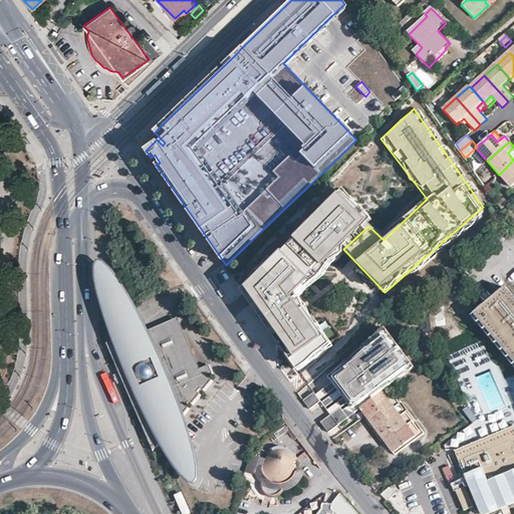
[(487,161),(476,148),(471,152),(482,166),(487,161)]
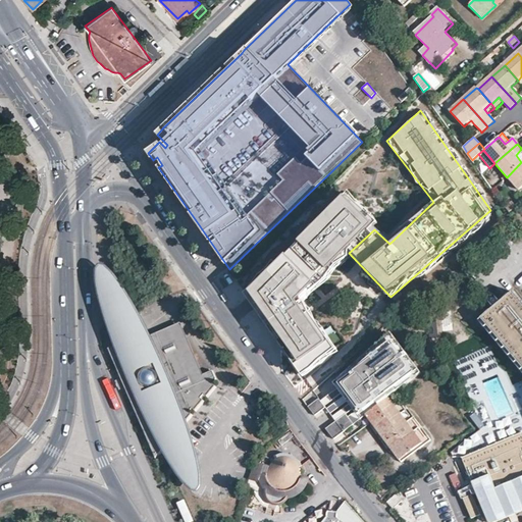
[(162,165),(157,157),(153,160),(156,164),(158,167),(162,165)]
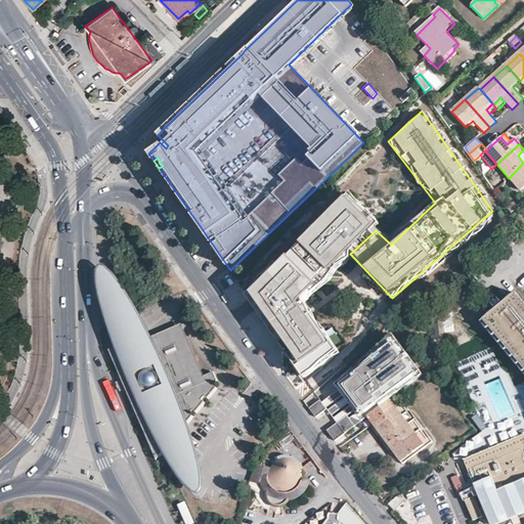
[(523,163),(509,178),(521,191),(523,187),(523,163)]
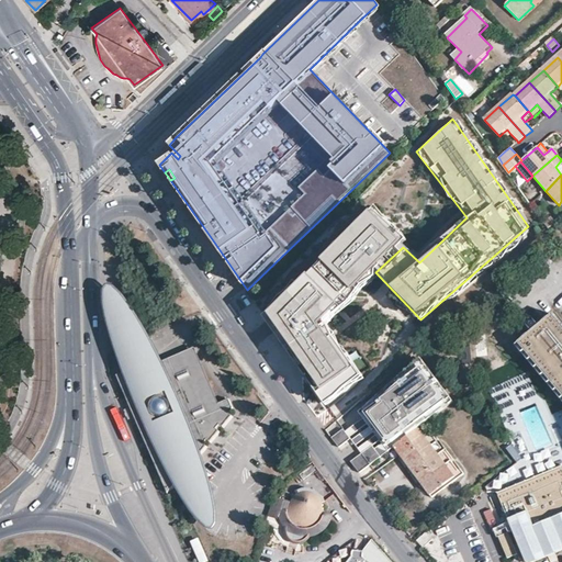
[(325,392),(357,372),(323,328),(375,272),(403,247),(406,242),(371,208),(268,313),(325,392)]
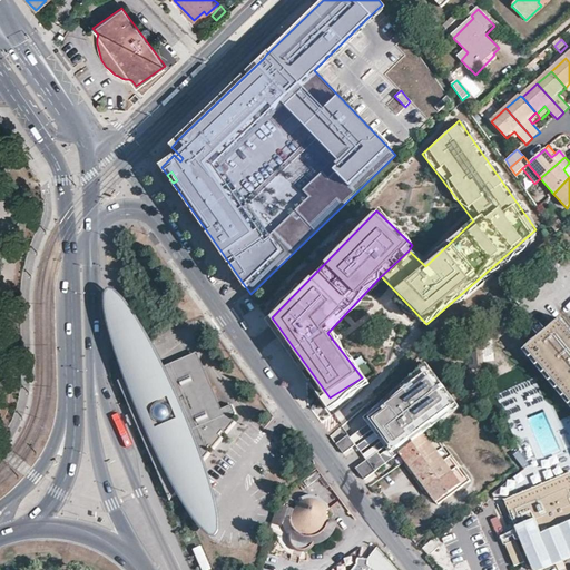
[(124,375),(116,379),(168,500),(176,491),(188,512),(197,524),(203,531),(209,537),(212,538),(215,538),(217,537),(219,533),(220,530),(220,524),(219,518),(219,513),(217,504),(213,489),(208,474),(203,459),(209,451),(205,448),(208,443),(213,446),(222,435),(217,432),(220,428),(225,432),(235,420),(232,418),(235,412),(232,402),(219,408),(196,353),(174,362),(174,363),(172,363),(164,366),(151,343),(143,326),(137,317),(130,307),(125,301),(121,296),(116,292),(114,291),(111,290),(110,290),(108,290),(107,291),(106,292),(105,294),(105,296),(104,302),(105,307),(106,320),(109,332),(115,350),(124,375)]
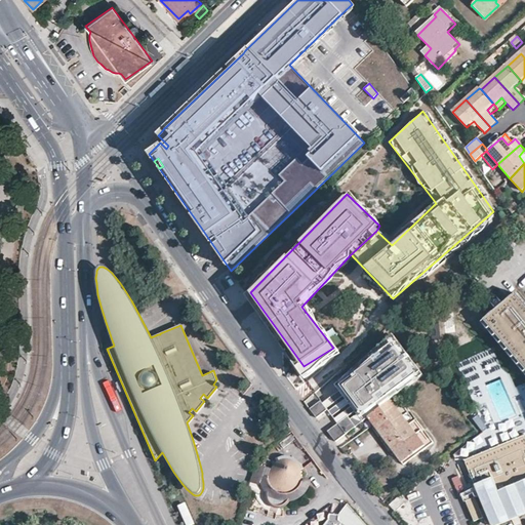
[(468,486),(473,499),(477,497),(485,517),(489,516),(493,524),(494,524),(524,512),(524,300),(519,294),(487,322),(524,366),(524,434),(465,459),(475,483),(468,486)]
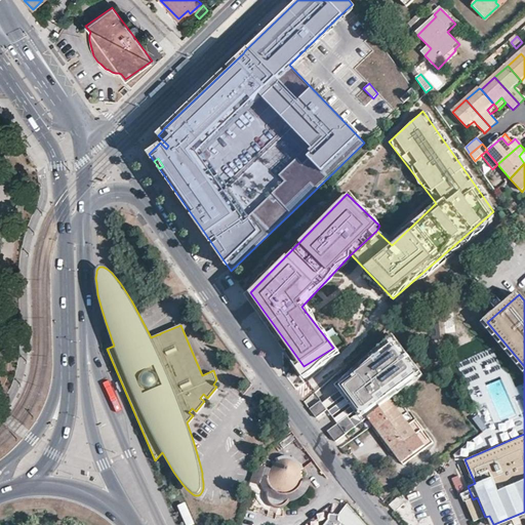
[(396,338),(393,334),(357,367),(396,338)]
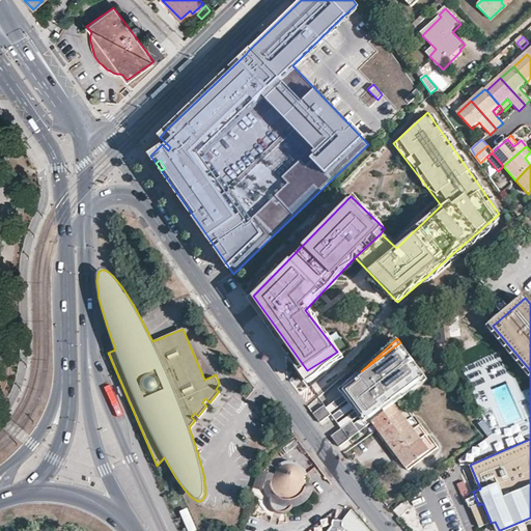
[(370,418),(425,376),(415,362),(416,362),(417,360),(415,358),(413,359),(400,342),(361,371),(356,375),(359,381),(345,391),(365,417),(367,418),(369,418),(370,418)]
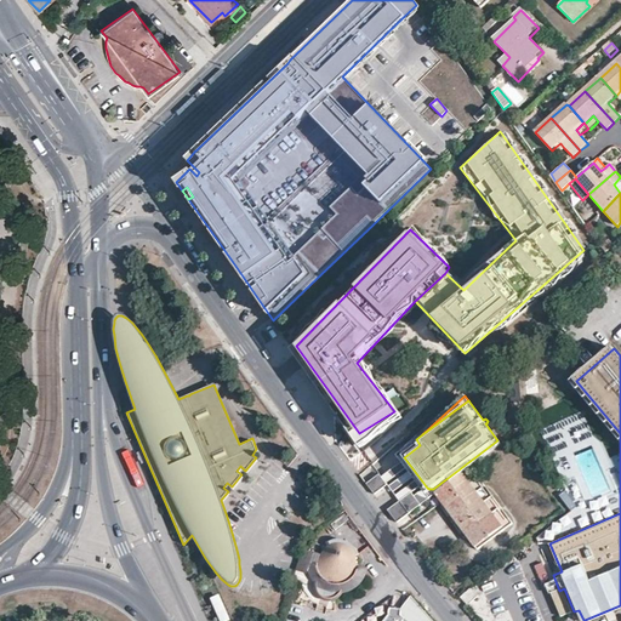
[(499,440),(486,423),(485,423),(497,440),(499,440)]
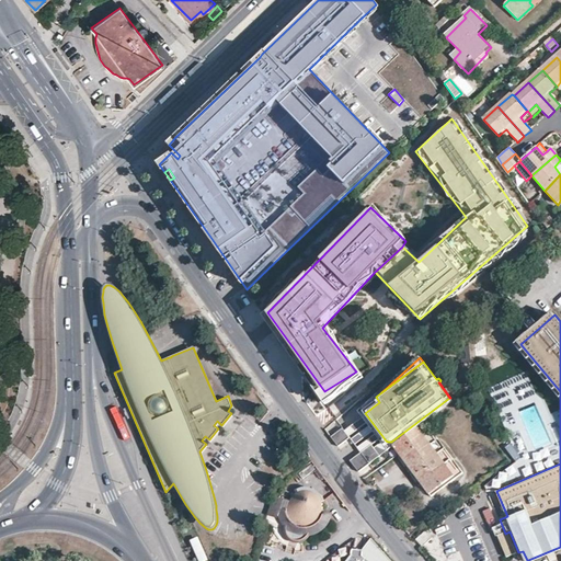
[(379,402),(376,397),(359,412),(362,415),(365,413),(379,402)]
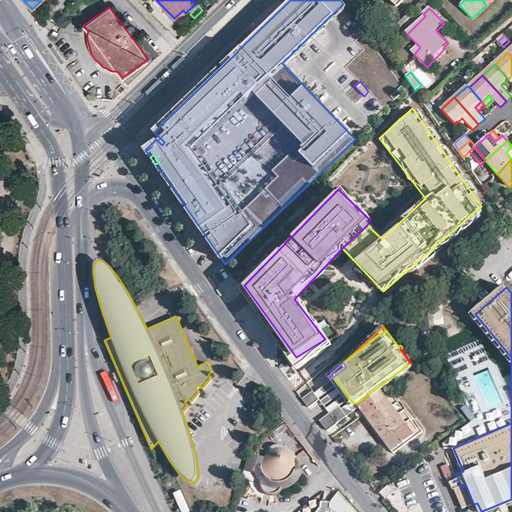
[(413,365),(411,363),(410,363),(357,403),(356,403),(354,403),(352,402),(333,377),(330,379),(314,391),(320,400),(320,399),(330,413),(339,407),(346,417),(355,410),(354,409),(359,406),(381,389),(413,365)]
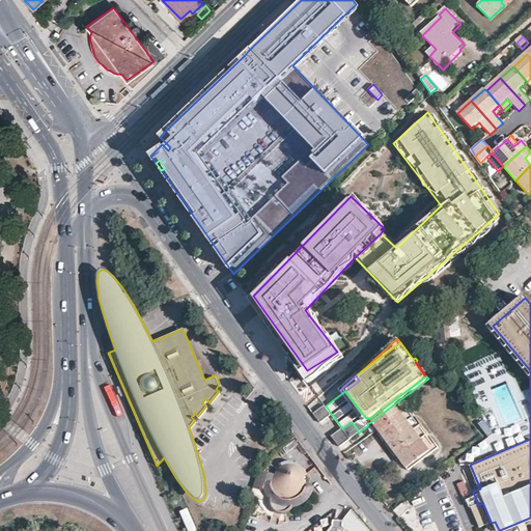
[(401,412),(395,403),(372,421),(378,428),(401,412)]
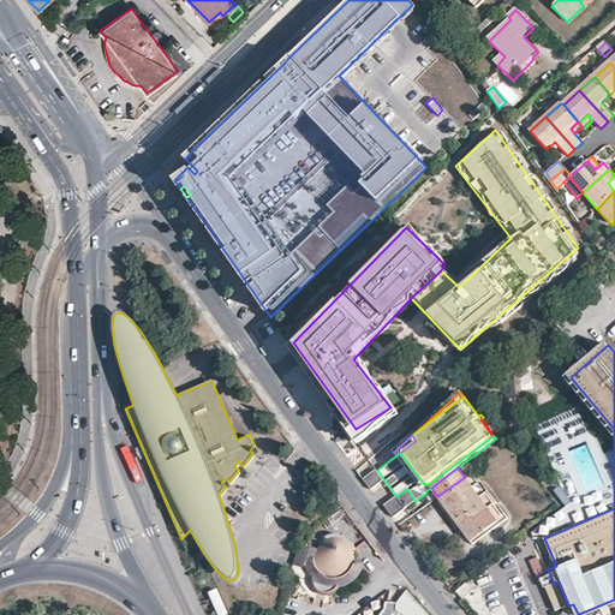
[(372,489),(384,481),(377,470),(376,469),(363,478),(372,489)]
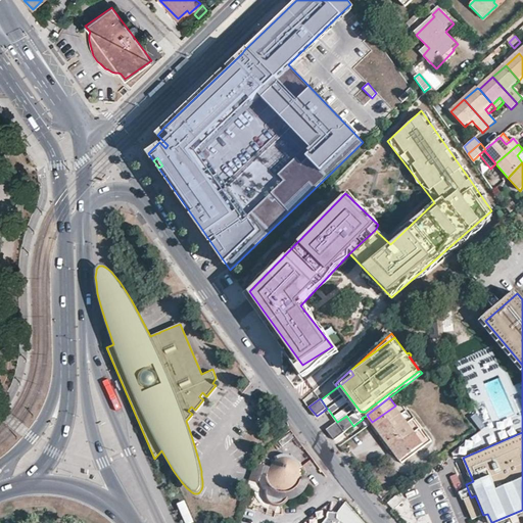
[(428,436),(402,400),(395,406),(372,422),(391,448),(419,429),(426,438),(428,436)]
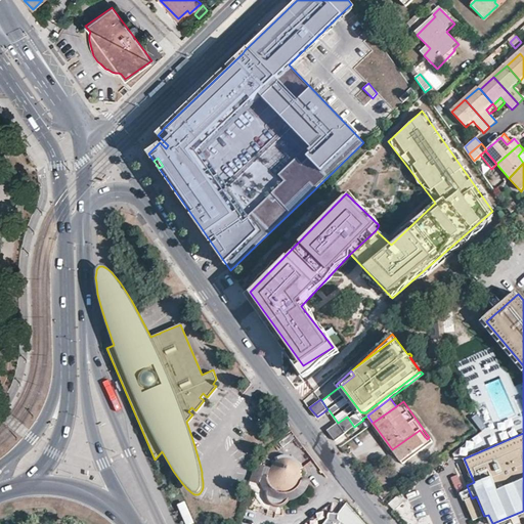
[(484,411),(487,426),(495,424),(492,409),(484,411)]
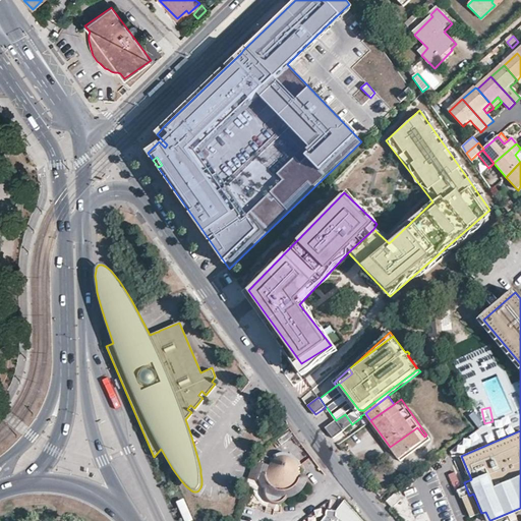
[(334,438),(352,424),(345,414),(336,420),(326,427),(334,438)]
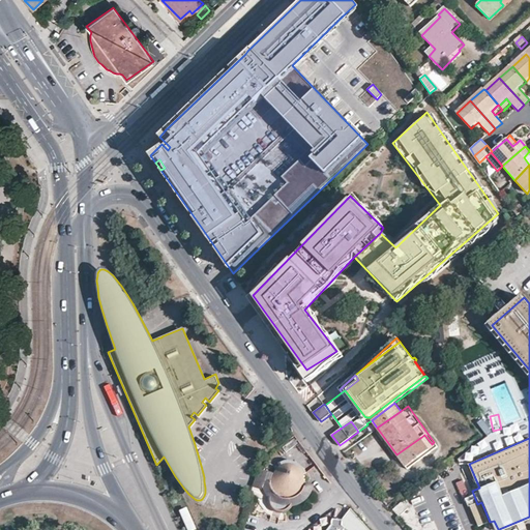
[(520,424),(497,434),(502,447),(525,439),(520,424)]
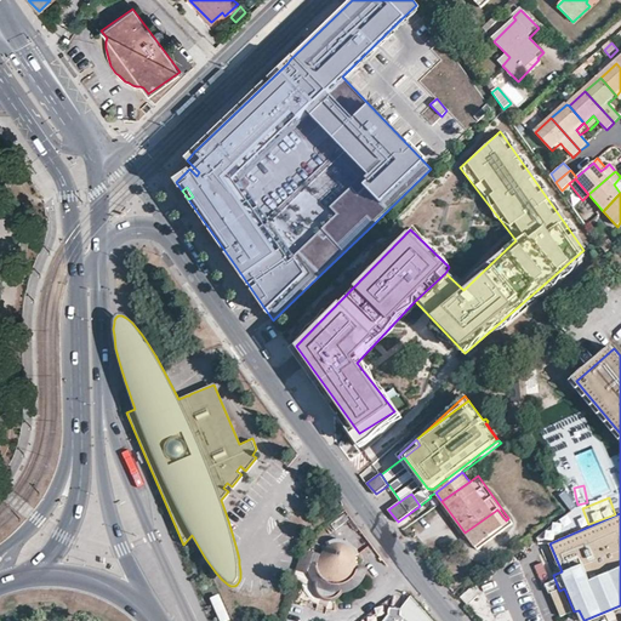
[(506,520),(497,510),(465,533),(477,550),(512,523),(508,518),(506,520)]
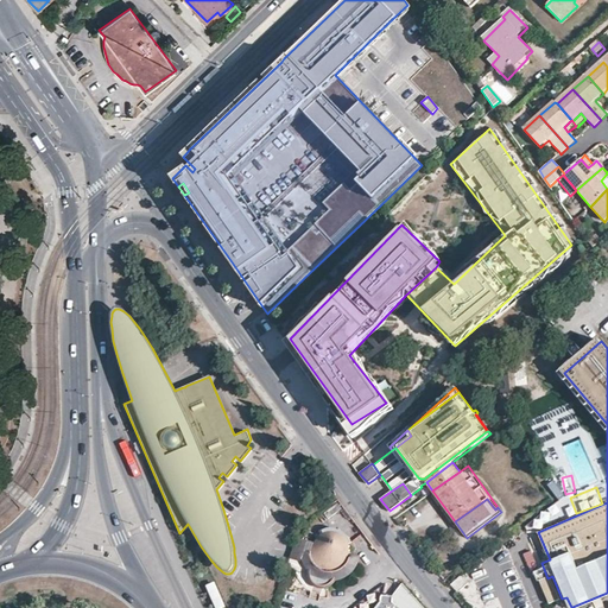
[(352,545),(352,543),(354,540),(354,539),(353,537),(352,536),(349,532),(348,531),(346,530),(343,529),(342,527),(337,526),(334,525),(330,526),(327,526),(323,527),(325,531),(322,533),(320,534),(317,538),(316,539),(315,542),(315,544),(314,546),(314,548),(314,550),(303,549),(299,555),(302,561),(304,567),(306,569),(306,574),(310,582),(317,586),(325,586),(333,582),(335,580),(336,580),(339,580),(342,578),(344,578),(347,577),(349,576),(352,574),(354,572),(356,570),(358,569),(360,565),(362,561),(362,557),(359,557),(350,556),(352,555),(352,553),(352,551),(352,550),(352,548),(352,546),(352,545)]
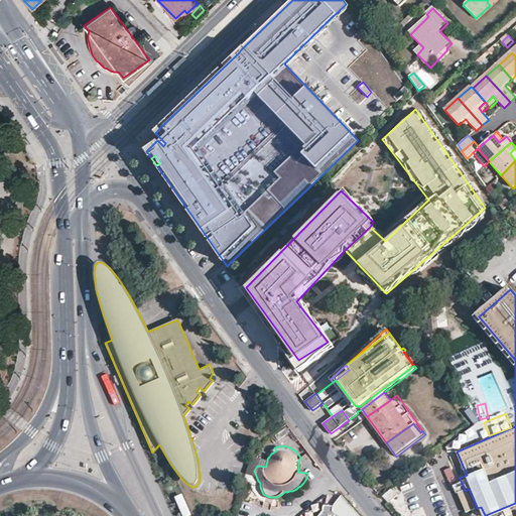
[(390,461),(372,476),(380,485),(397,470),(390,461)]
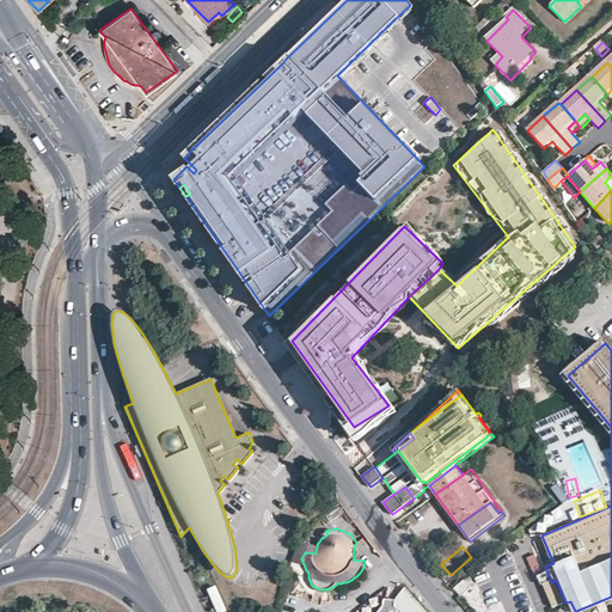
[(534,573),(540,568),(533,554),(526,558),(534,573)]
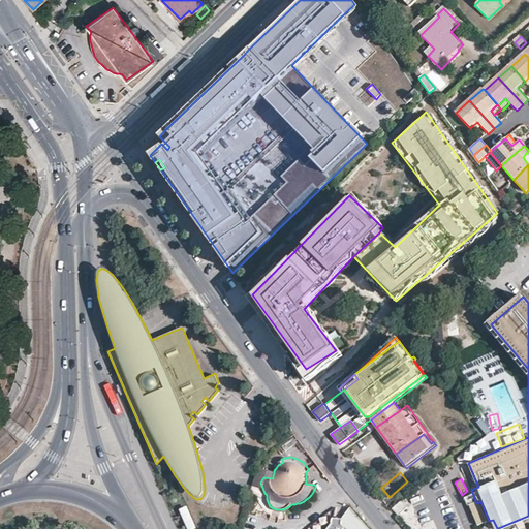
[(480,525),(489,521),(480,501),(476,503),(472,504),(480,525)]
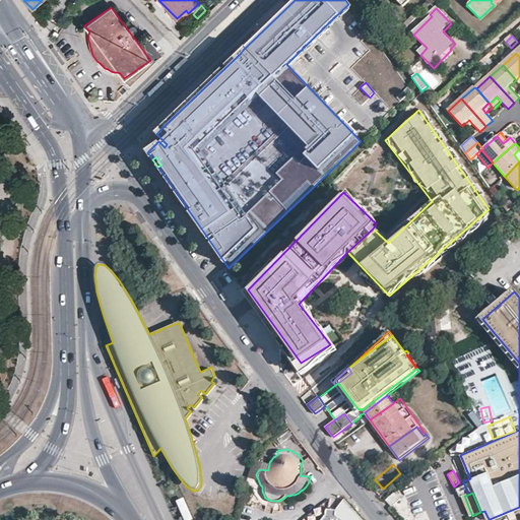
[(368,519),(363,514),(359,509),(347,495),(338,505),(337,504),(328,504),(326,506),(327,509),(318,519),(368,519)]
